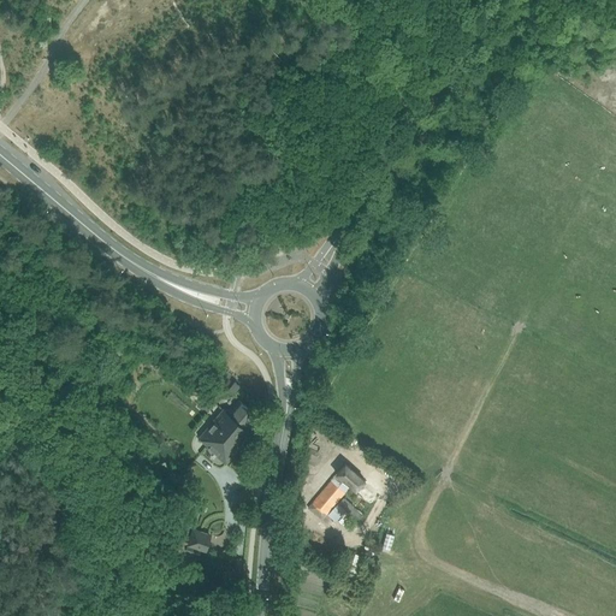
[(419,190),(414,199),(422,203),(427,196),(419,190)]
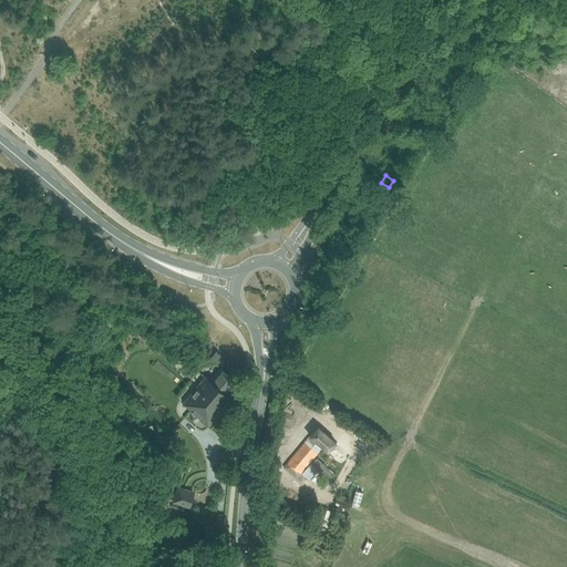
[(347,255),(352,247),(347,244),(341,251),(347,255)]
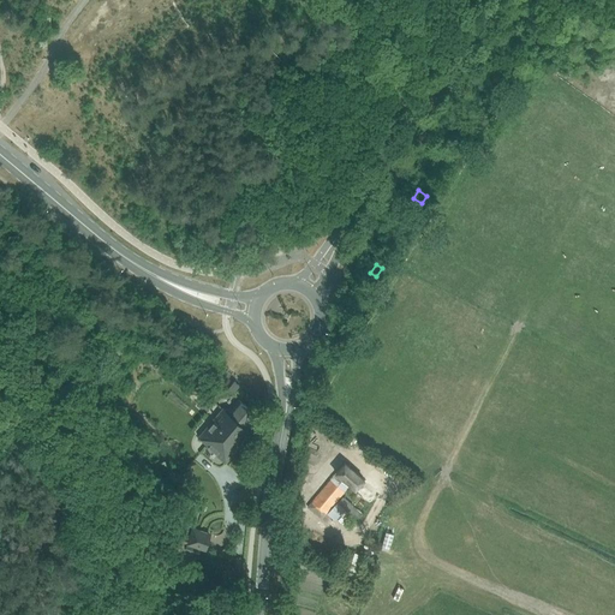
[(236,382),(233,384),(228,390),(233,394),(239,387),(236,382)]
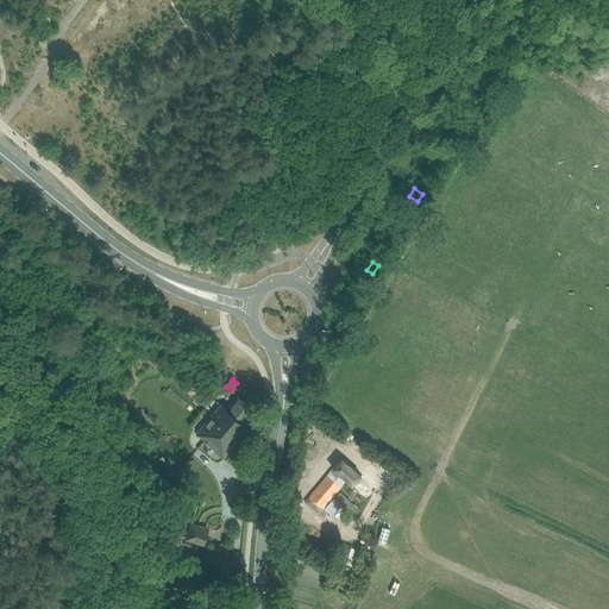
[(203,400),(201,397),(195,403),(203,410),(214,400),(208,394),(203,400)]
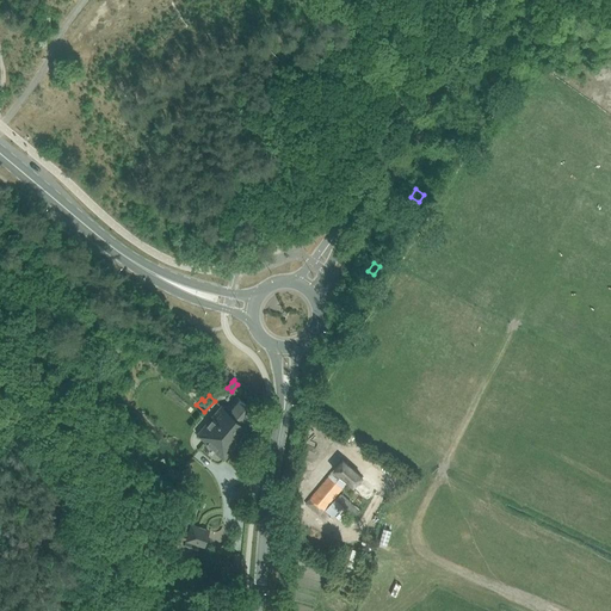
[(222,408),(198,436),(207,443),(204,445),(224,462),(250,431),(245,427),(255,414),(238,399),(227,412),(222,408)]
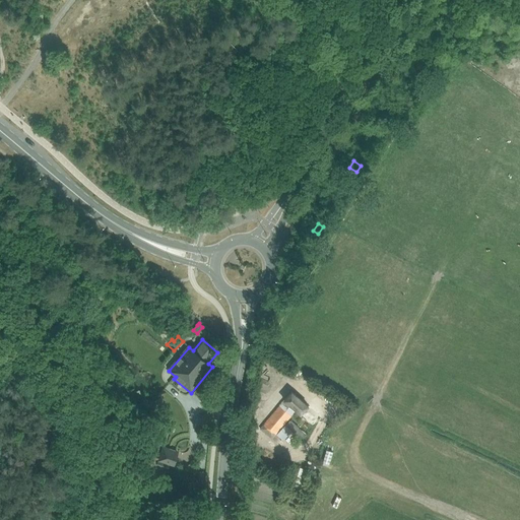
[(272,440),(277,434),(283,441),(291,432),(284,426),(296,412),(301,416),(310,406),(291,390),(282,400),(282,401),(259,429),(272,440)]
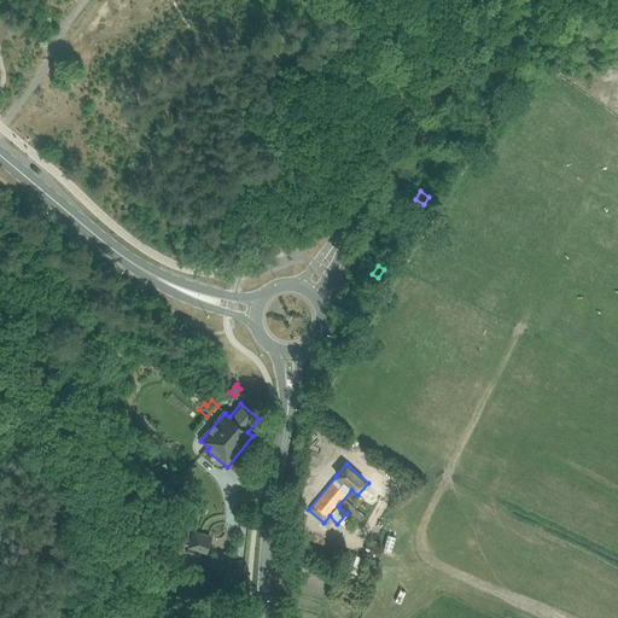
[(182,478),(188,488),(197,483),(191,473),(182,478)]
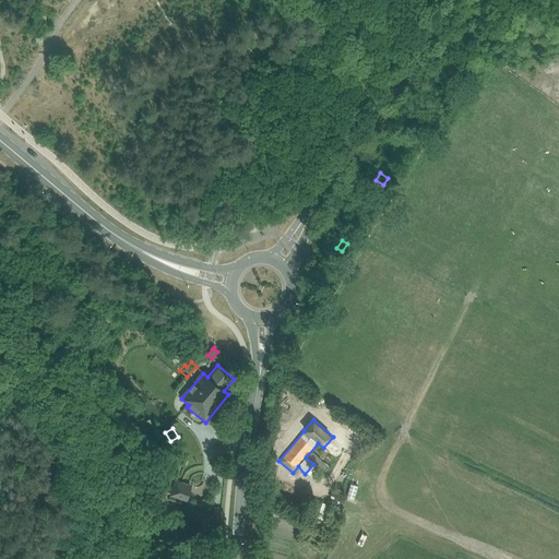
[(330,467),(311,451),(307,456),(325,472),(330,467)]
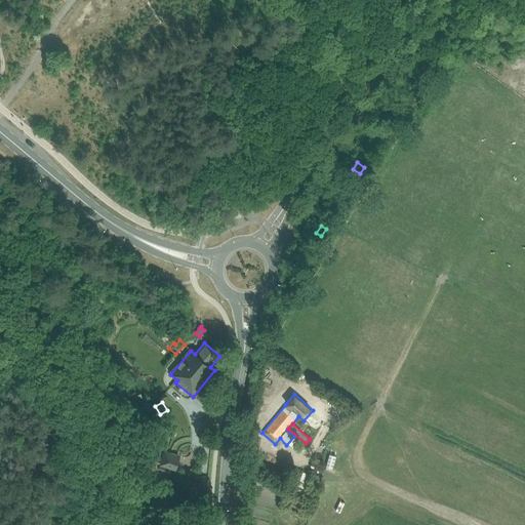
[(175,471),(179,455),(164,450),(159,466),(175,471)]
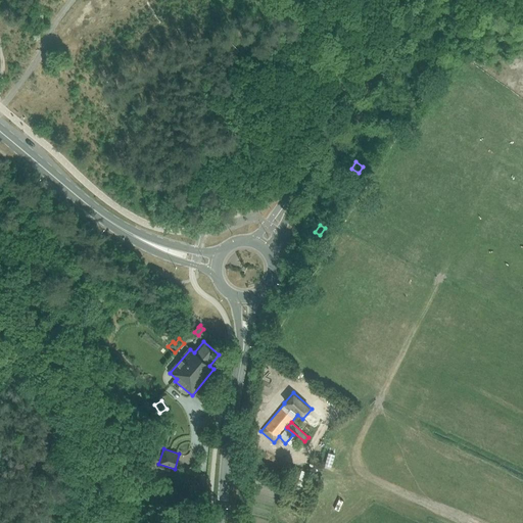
[(308,473),(302,471),(295,469),(292,479),(289,490),(295,491),(294,493),(301,495),(308,473)]
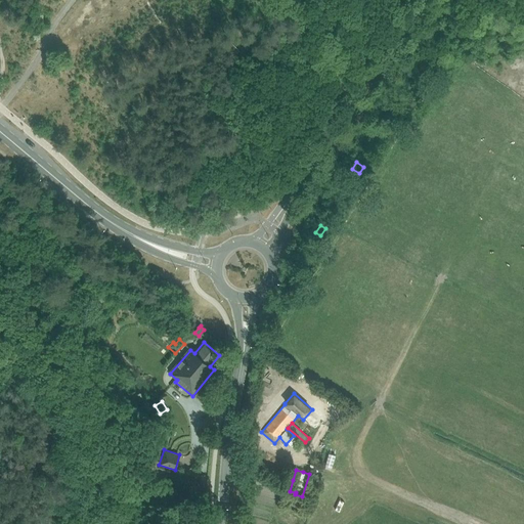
[(287,507),(302,510),(305,497),(290,493),(287,507)]
